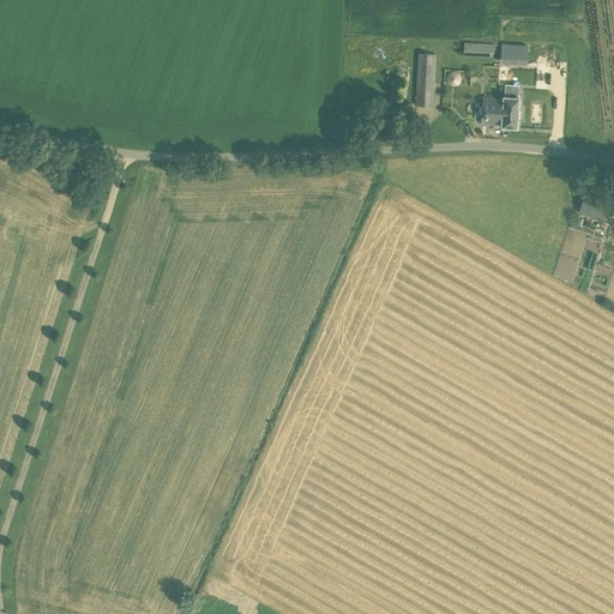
[(493,58),(494,44),(464,43),(463,56),(493,58)]
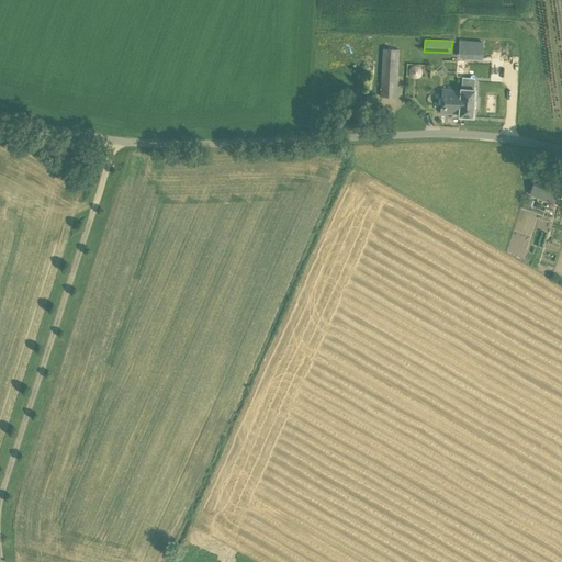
[(465,41),(464,54),(478,54),(478,56),(486,57),(487,42),(465,41)]
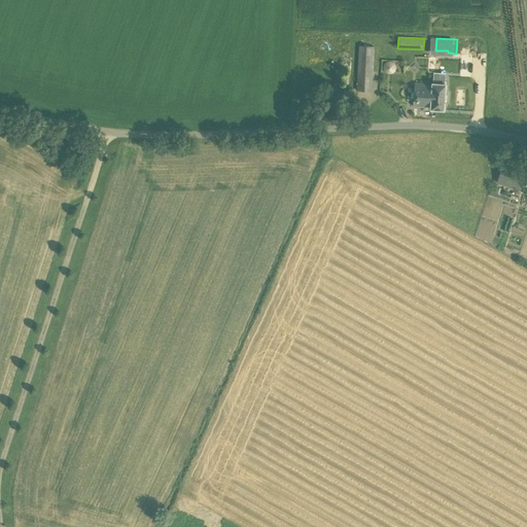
[(372,92),(374,46),(358,45),(356,91),(372,92)]
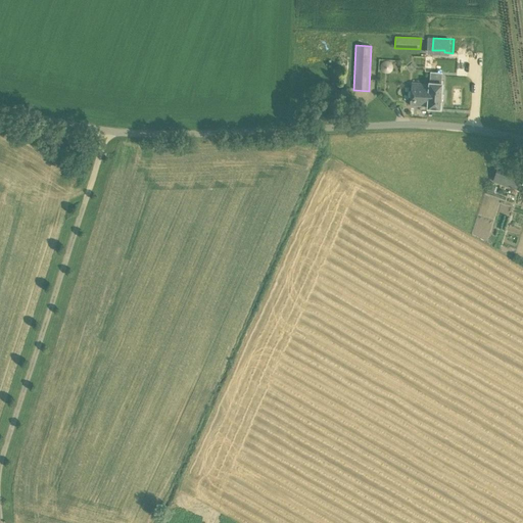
[(411,83),(410,105),(427,106),(428,106),(428,108),(439,109),(440,85),(429,84),(411,83)]
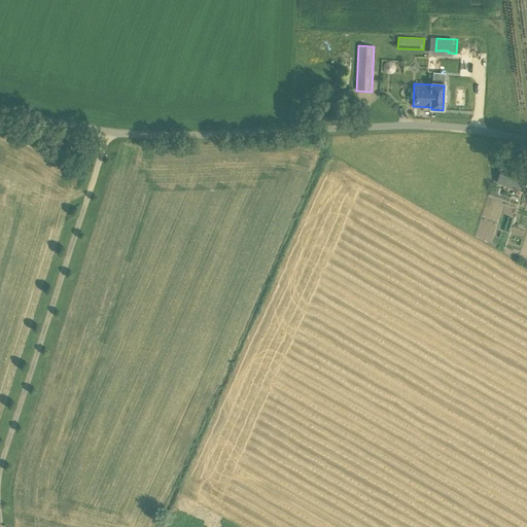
[(520,190),(526,174),(501,167),(496,183),(520,190)]
